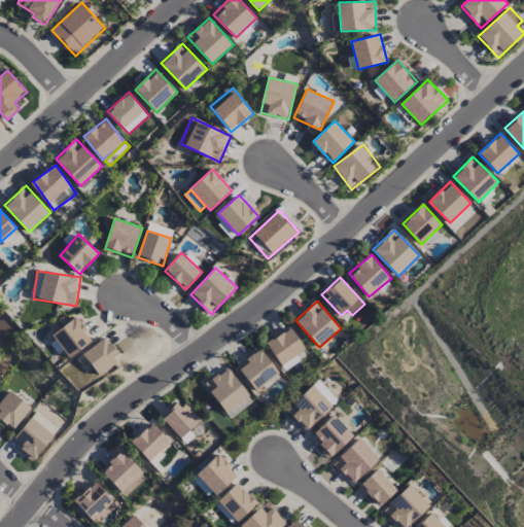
[(70,358),(94,340),(75,317),(53,335),(70,358)]
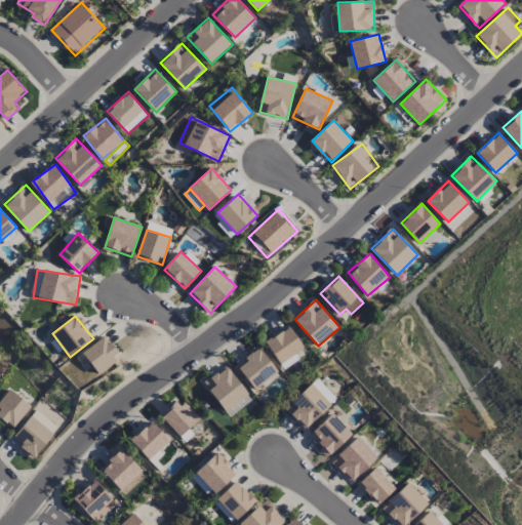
[(306,349),(290,326),(266,341),(281,364),(306,349)]
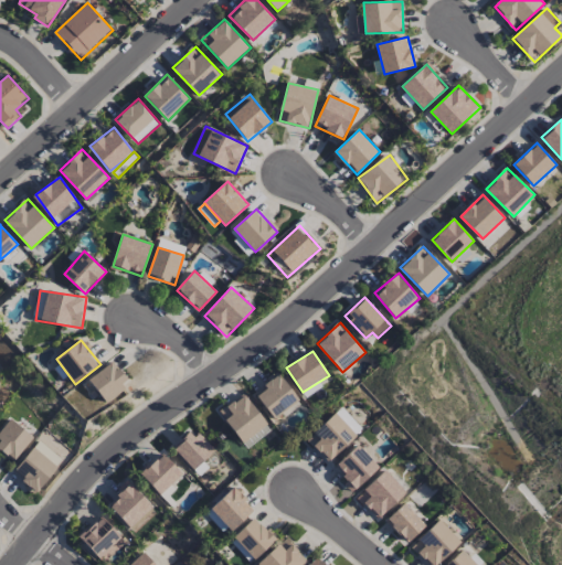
[(131,383),(114,361),(89,380),(107,402),(131,383)]
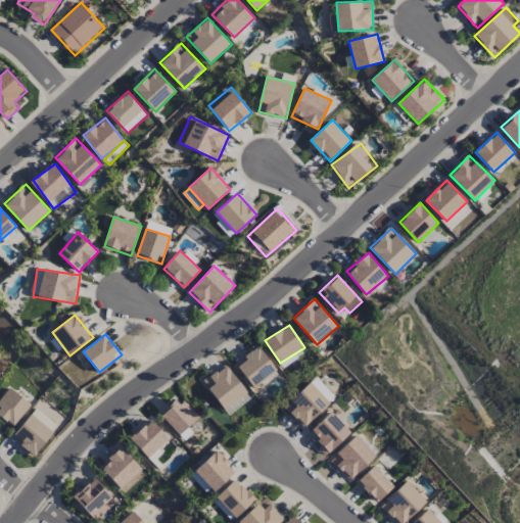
[(237,365),(255,387),(278,370),(260,346),(237,365)]
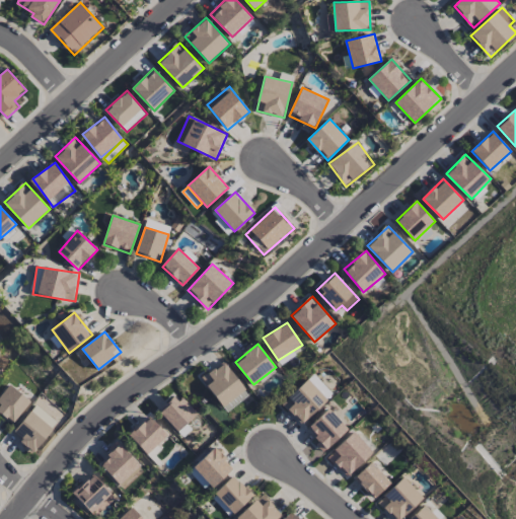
[(203,376),(226,413),(249,396),(226,361),(203,376)]
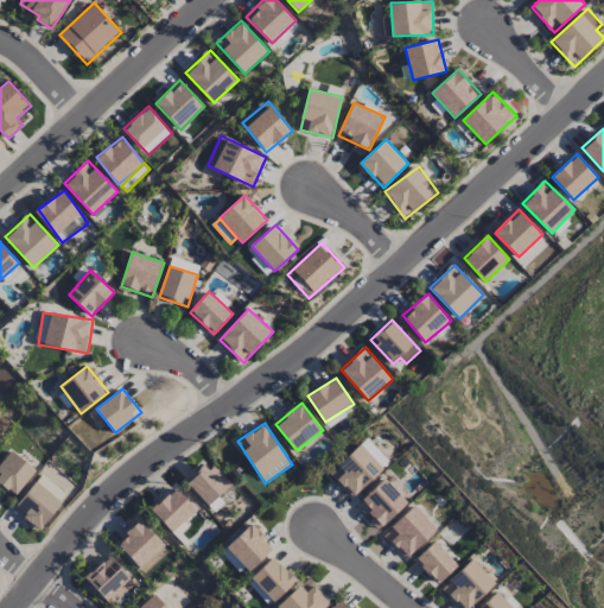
[(392,462),(370,437),(363,444),(386,468),(392,462)]
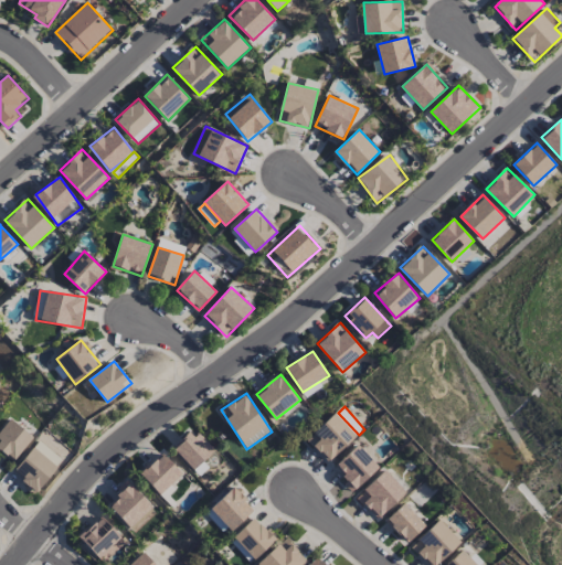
[(308,439),(330,462),(358,436),(337,413),(308,439)]
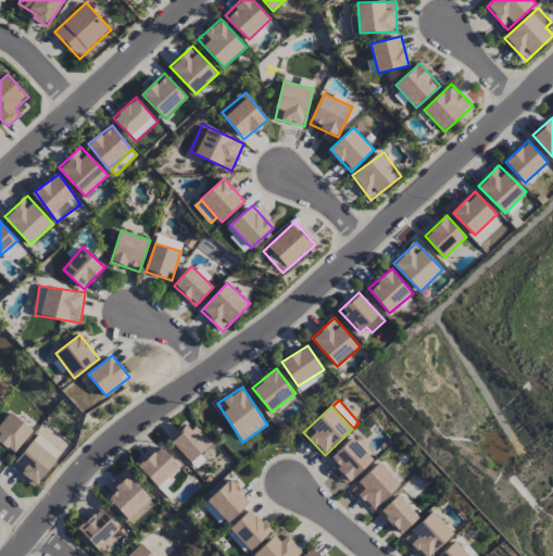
[(0,428),(0,442),(15,454),(35,430),(12,413),(0,428)]
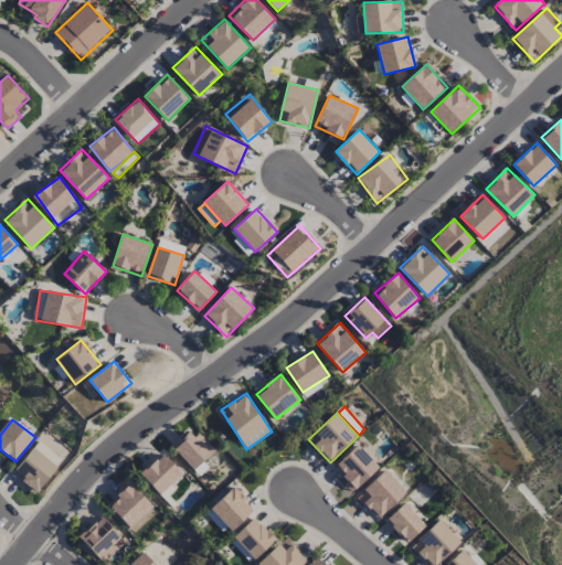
[(214,451),(193,429),(173,448),(194,470),(214,451)]
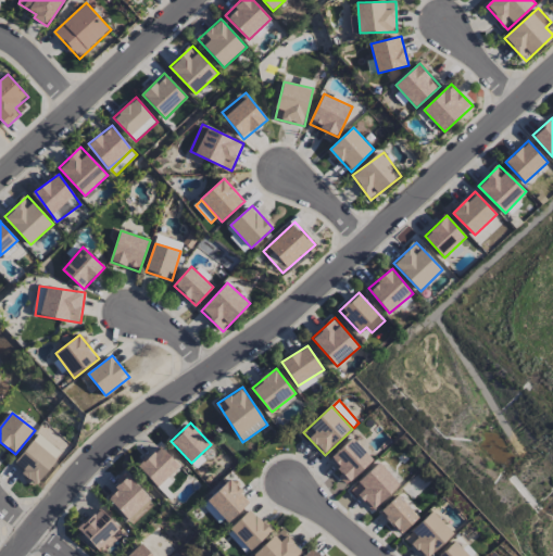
[(329,457),(348,482),(374,463),(356,438),(329,457)]
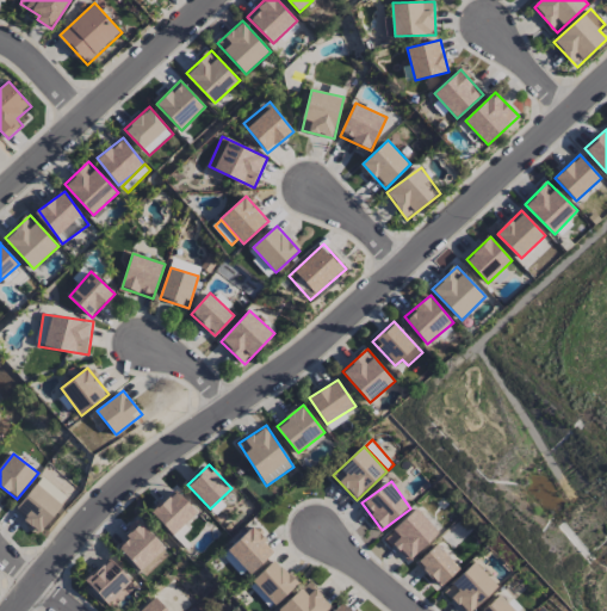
[(41,534),(64,506),(38,483),(14,511),(41,534)]
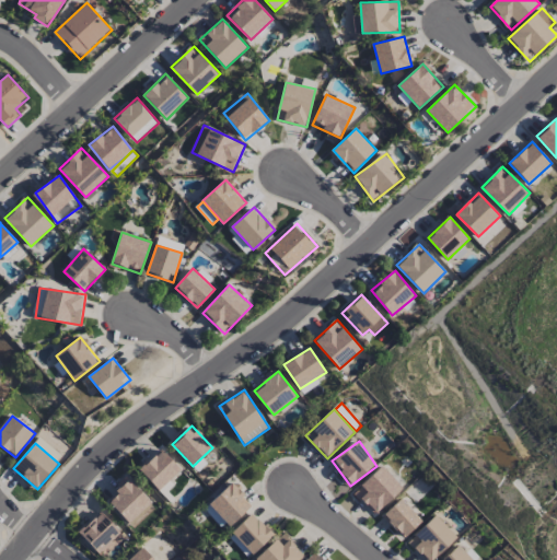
[(182,470),(163,448),(140,469),(159,491),(182,470)]
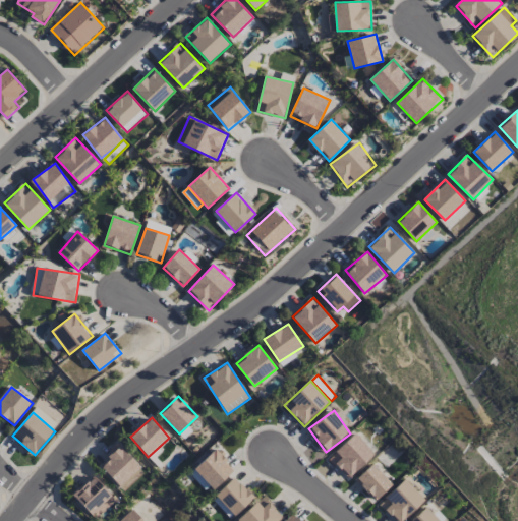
[(376,454),(356,433),(330,458),(349,478),(376,454)]
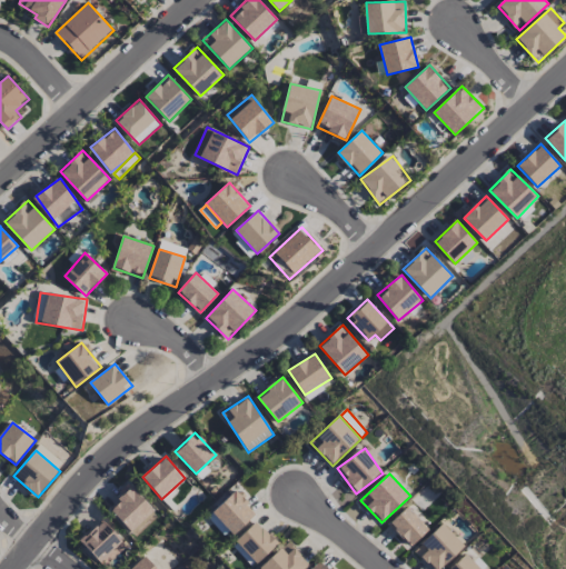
[(160,516),(132,486),(109,508),(137,537),(160,516)]
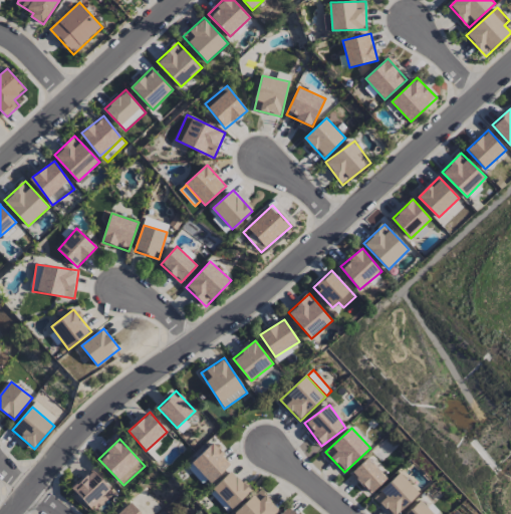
[(212,483),(233,464),(213,443),(192,463),(212,483)]
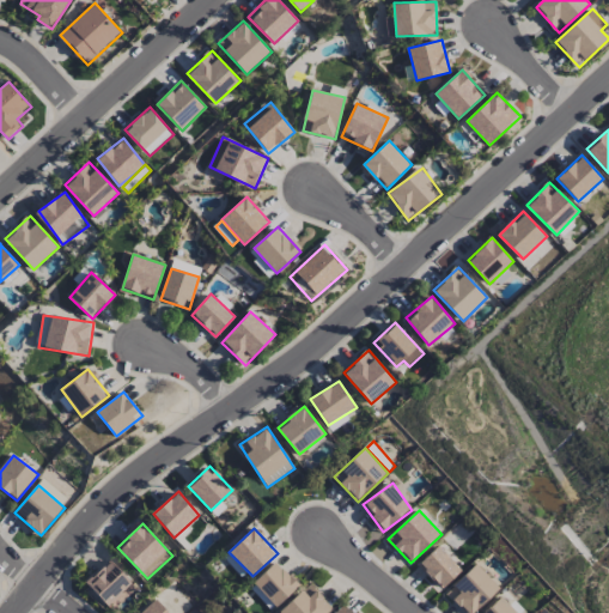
[(440,589),(462,572),(442,546),(420,563),(440,589)]
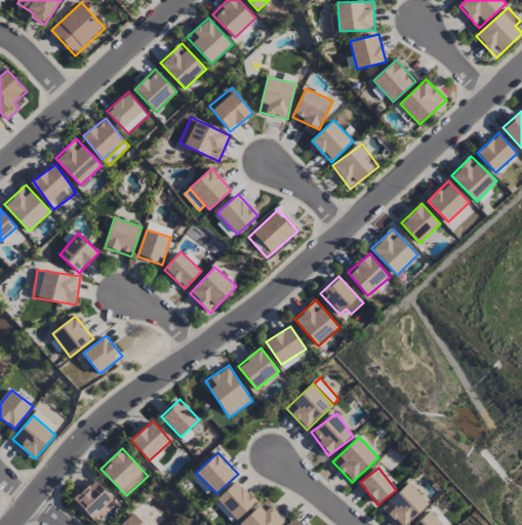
[(118,503),(94,479),(74,498),(97,523),(118,503)]
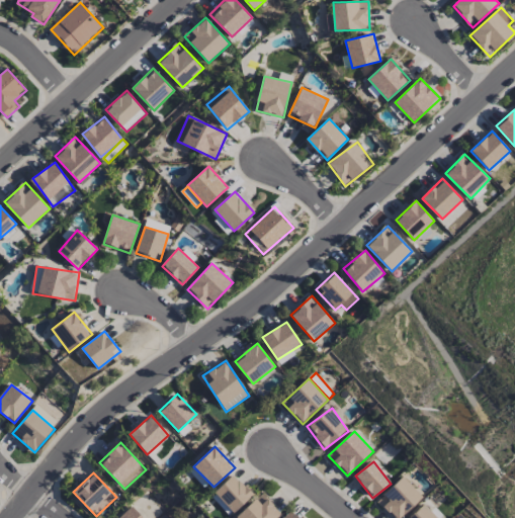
[(253,495),(235,475),(215,493),(234,513),(253,495)]
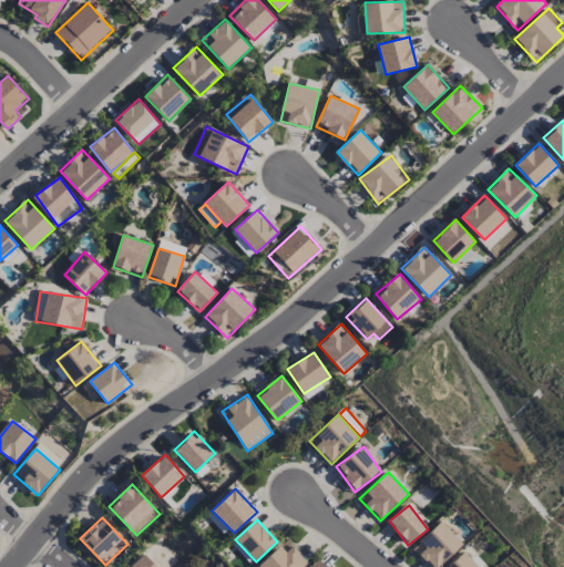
[(439,566),(464,544),(443,522),(414,548),(431,566),(439,566)]
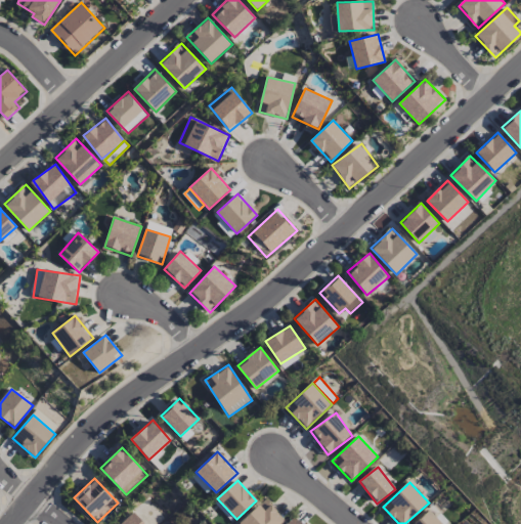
[(241,523),(280,523),(286,519),(266,498),(241,523)]
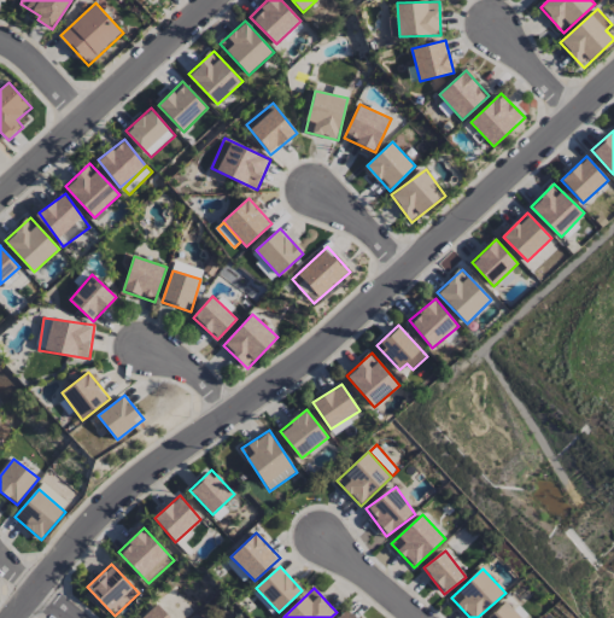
[(489,617),(522,617),(507,601),(489,617)]
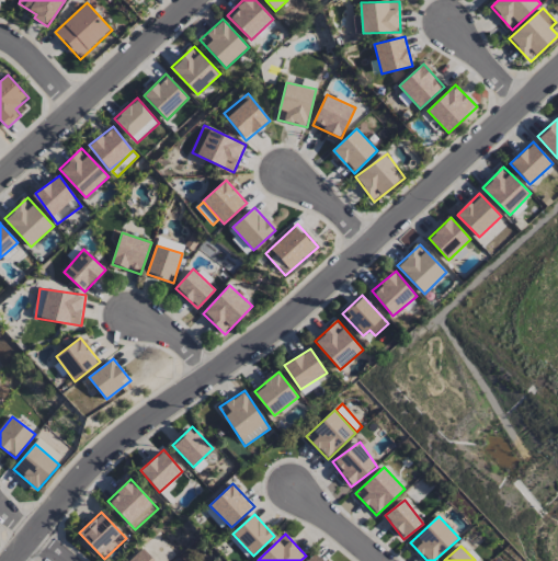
[(156,560),(144,548),(128,560),(156,560)]
